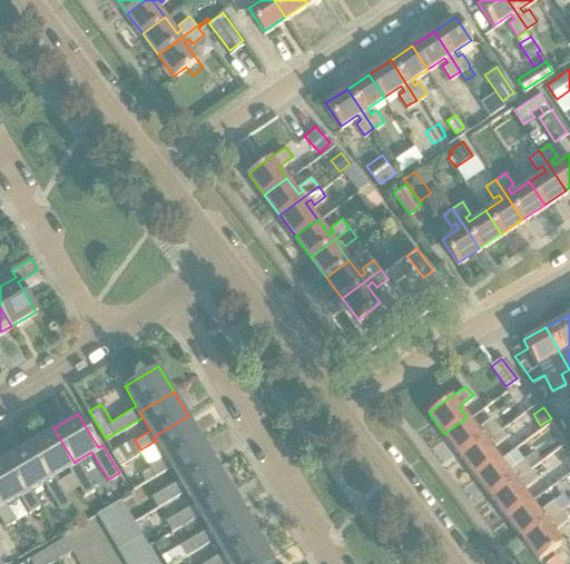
[(569,414),(560,419),(564,428),(569,425),(569,414)]
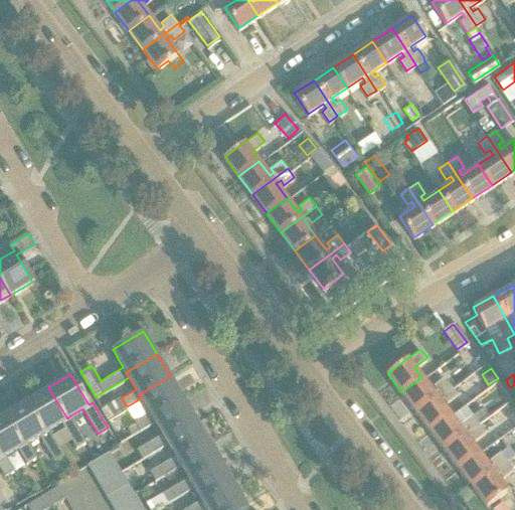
[(139,394),(141,398),(149,411),(135,419),(140,428),(154,419),(152,416),(182,398),(170,376),(139,394)]
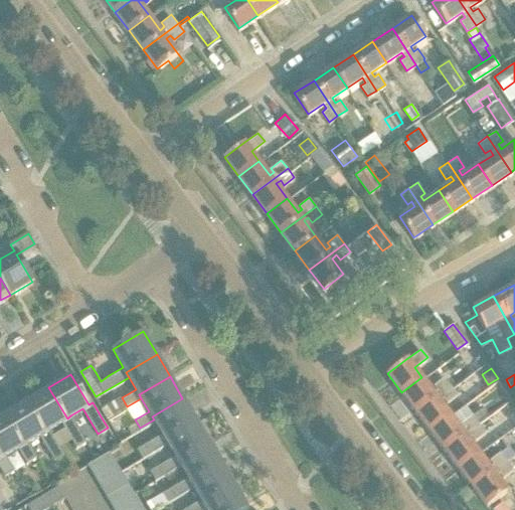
[(421,377),(401,392),(415,410),(451,384),(445,376),(434,384),(438,388),(434,392),(421,377)]
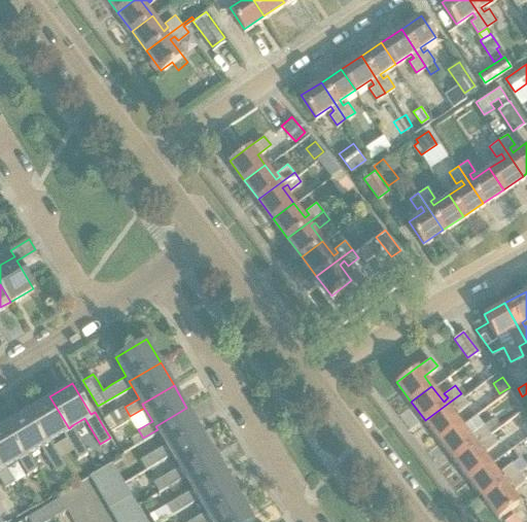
[(461,393),(425,420),(440,440),(460,424),(450,410),(454,406),(457,411),(467,403),(461,393)]
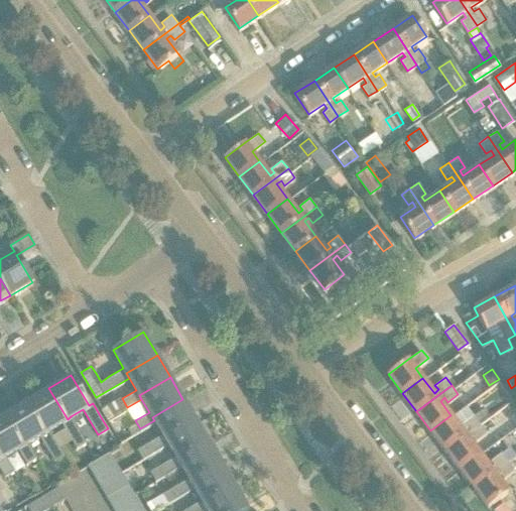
[(48,388),(27,401),(45,431),(49,429),(61,422),(76,446),(86,441),(71,416),(68,419),(48,388)]
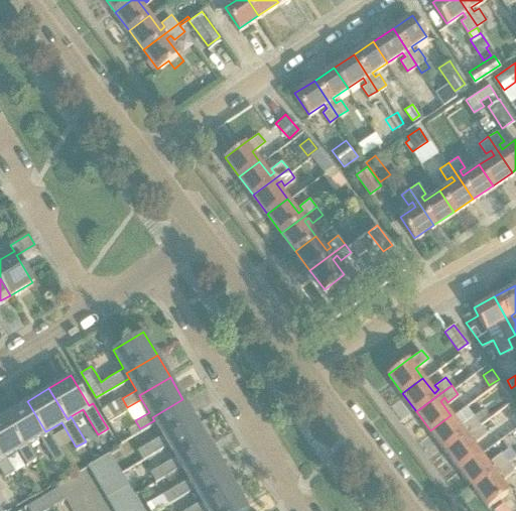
[(122,398),(121,396),(108,403),(115,414),(127,407),(122,398)]
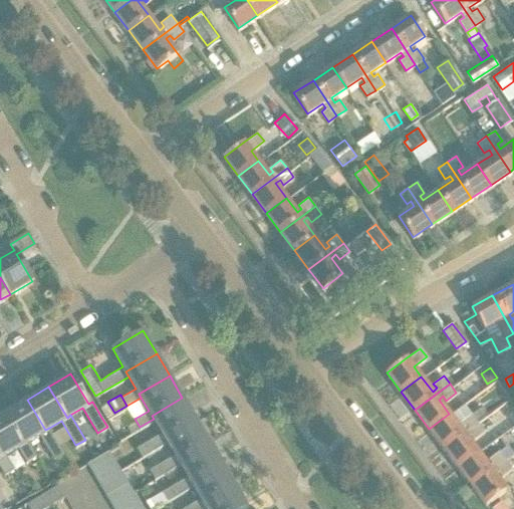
[(162,432),(148,440),(136,447),(142,455),(167,441),(164,437),(195,419),(182,398),(152,416),(154,419),(162,432)]
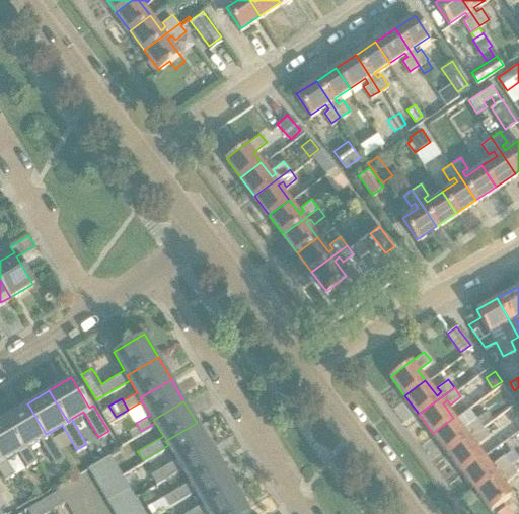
[(27,404),(6,416),(25,446),(27,445),(40,438),(54,462),(64,457),(50,432),(46,434),(27,404)]
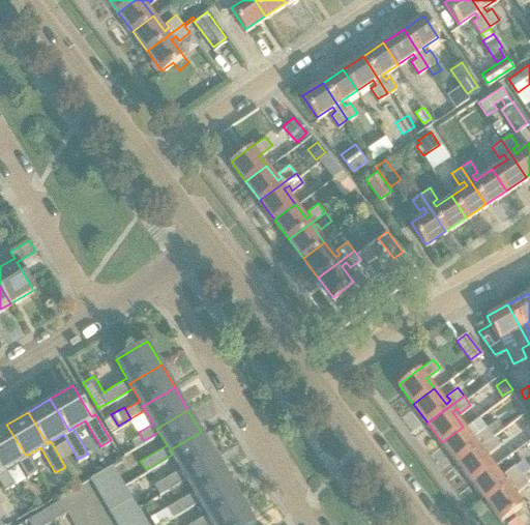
[(463,427),(442,442),(457,462),(493,435),(503,427),(497,418),(475,434),(479,438),(475,441),(463,427)]
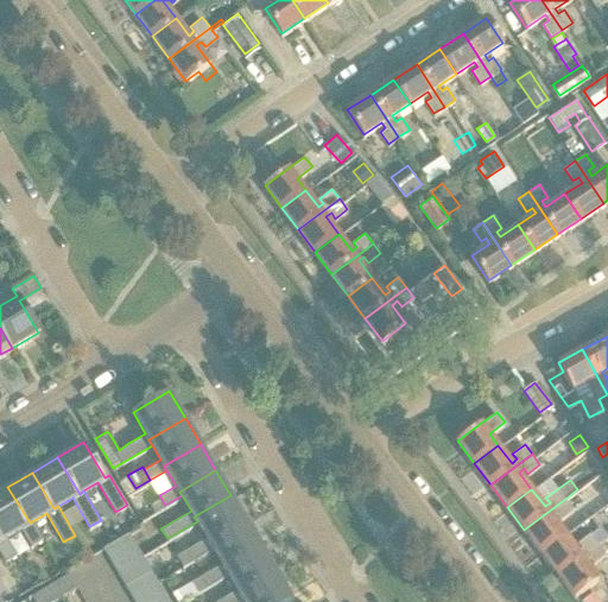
[(7,487),(0,490),(0,536),(1,539),(6,537),(21,527),(31,543),(42,537),(32,521),(30,523),(7,487)]
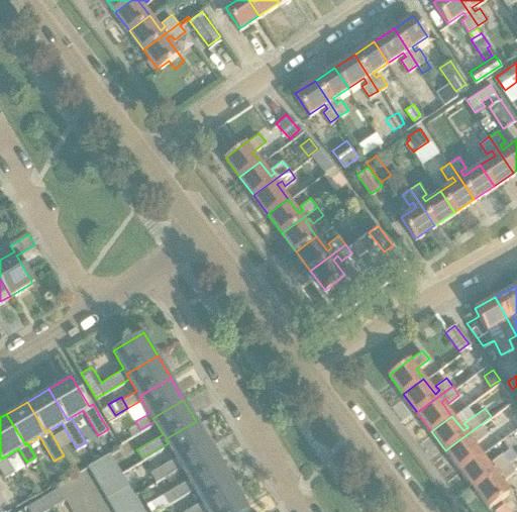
[(175,456),(162,465),(150,472),(156,480),(181,466),(178,462),(209,443),(196,421),(165,439),(168,443),(175,456)]
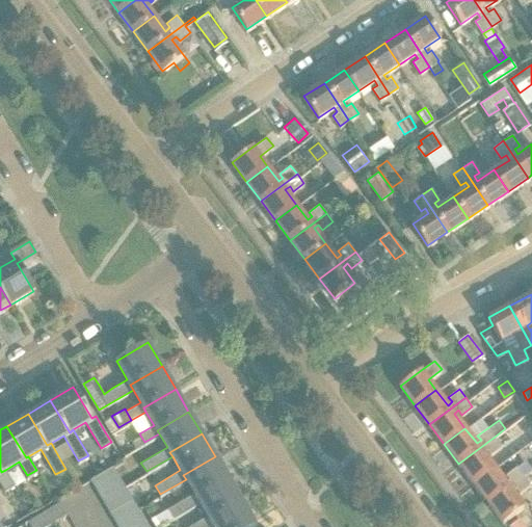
[(501,445),(495,437),(458,464),(474,482),(495,467),(483,452),(487,448),(490,453),(501,445)]
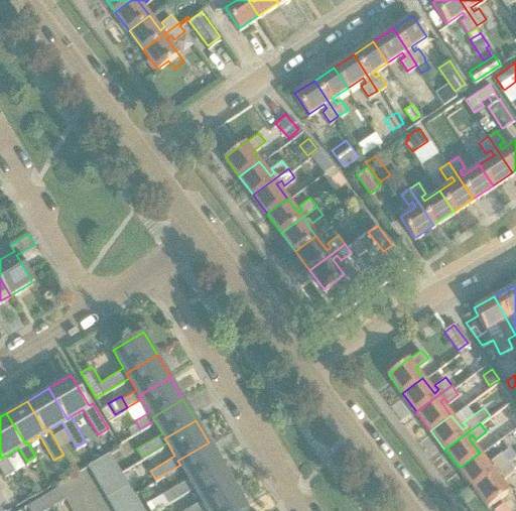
[(187,478),(174,486),(162,493),(167,501),(192,486),(190,483),(222,465),(209,442),(177,461),(180,465),(187,478)]
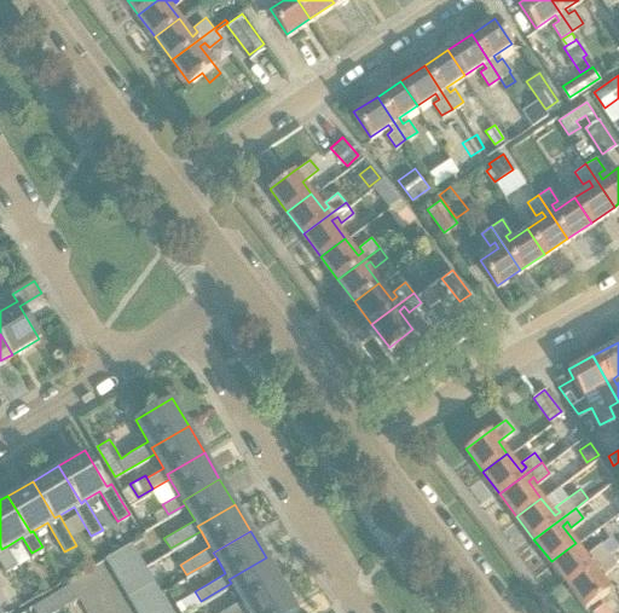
[(106,555),(114,568),(139,554),(131,541),(106,555)]
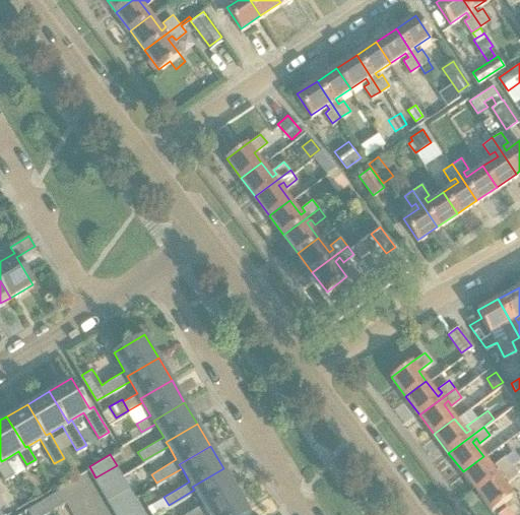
[(483,456),(463,471),(477,491),(512,464),(505,455),(495,463),(499,467),(494,470),(483,456)]
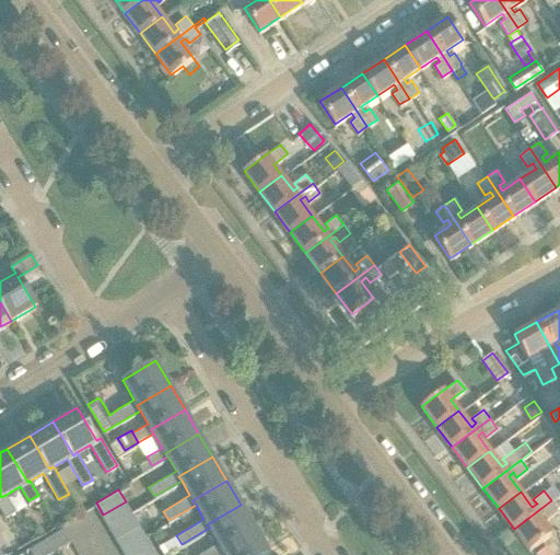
[(0,494),(0,506),(6,515),(14,509),(6,495),(1,497),(0,494)]
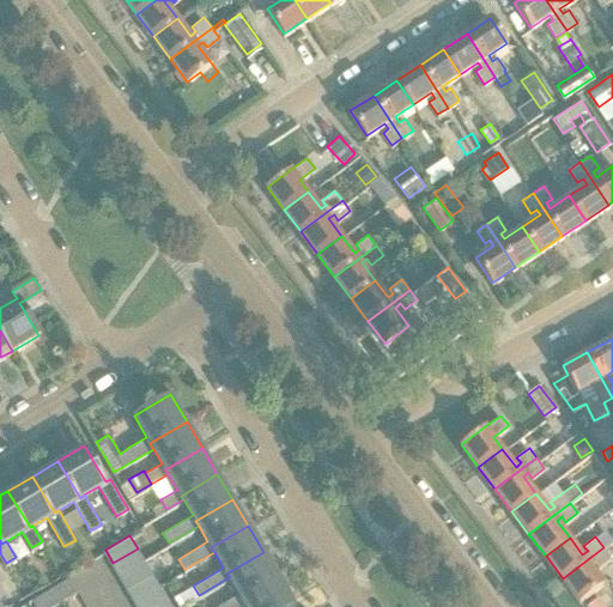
[(604,547),(563,578),(580,601),(604,582),(589,565),(595,560),(599,566),(611,557),(604,547)]
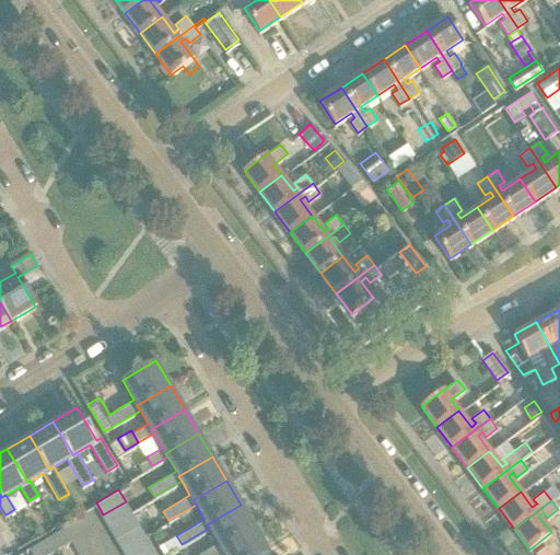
[(132,512),(126,501),(103,515),(109,525),(132,512)]
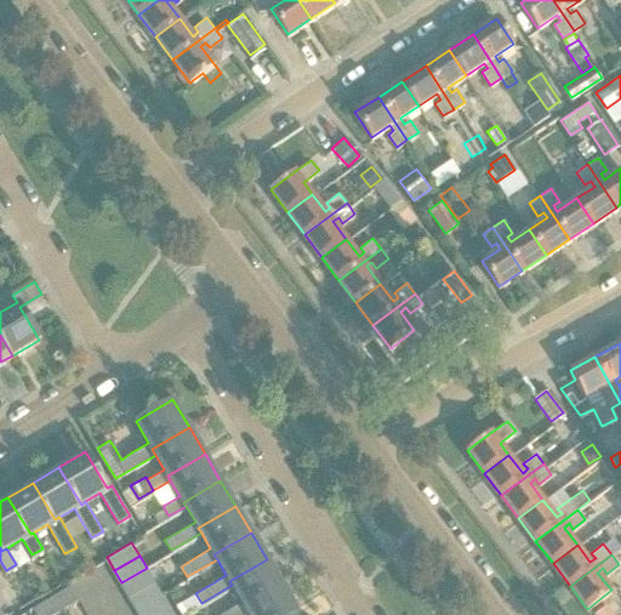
[(241,601),(224,611),(217,614),(241,614),(248,611),(245,608),(283,586),(267,559),(229,581),(232,585),(241,601)]
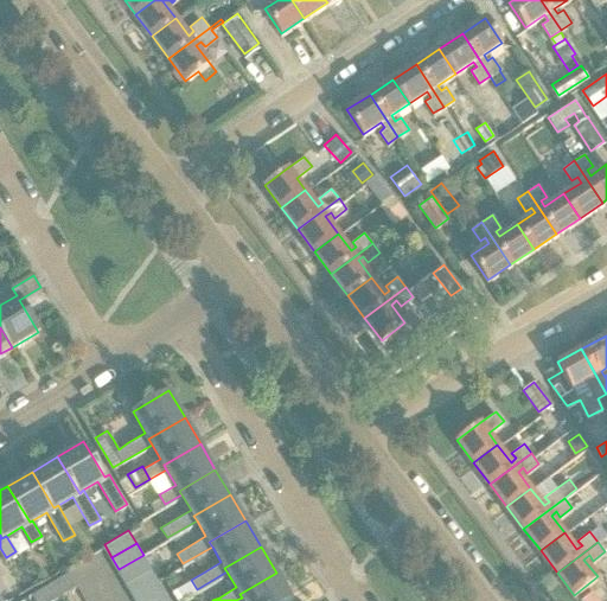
[(144,555),(119,569),(126,581),(151,567),(144,555)]
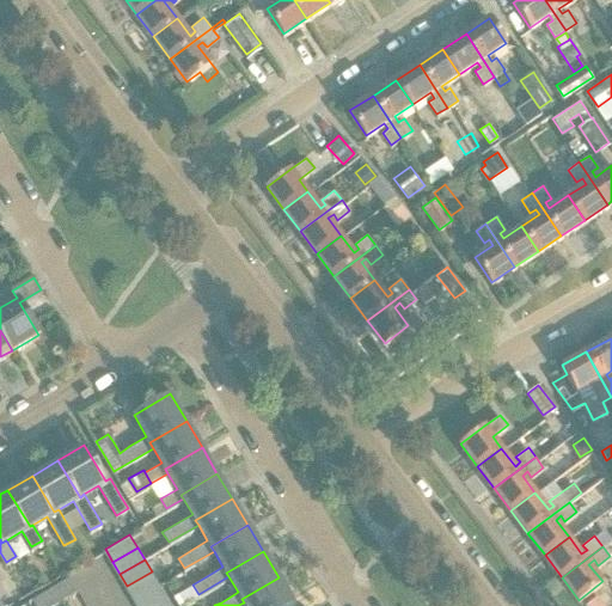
[(152,571),(127,586),(134,598),(158,583),(152,571)]
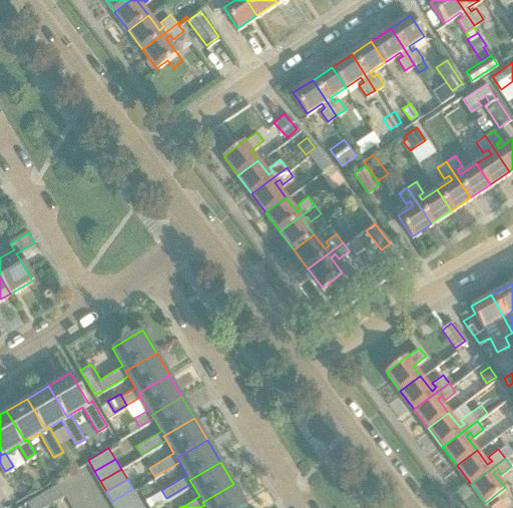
[(29,507),(42,507),(56,500),(64,495),(57,483),(26,502),(29,507)]
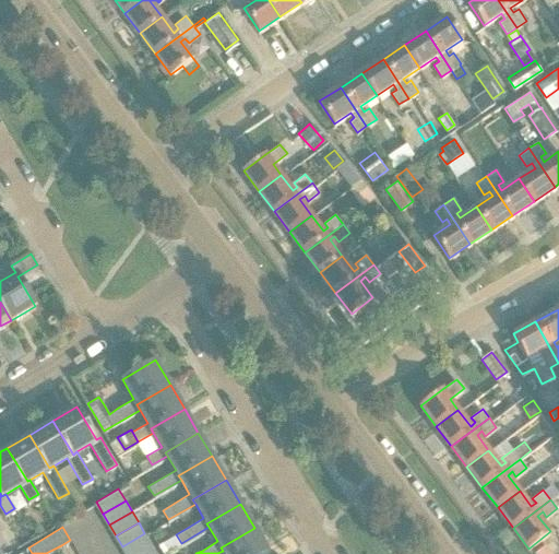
[(221,547),(223,551),(224,553),(262,553),(269,551),(254,528),(221,547)]
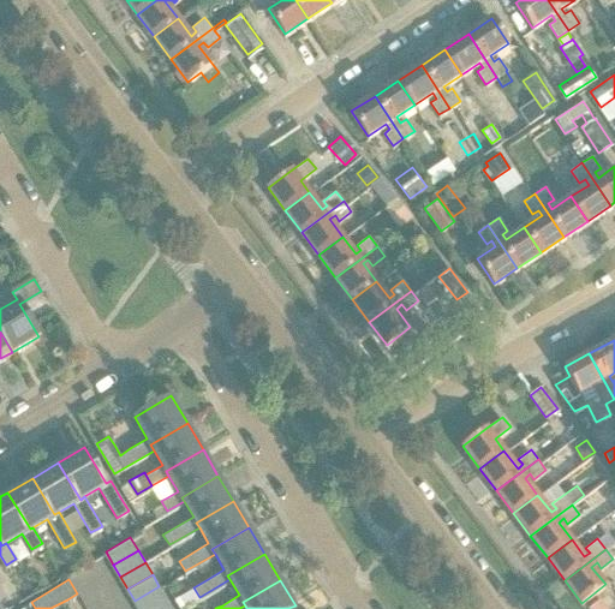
[(148,608),(166,598),(159,586),(135,601),(138,608),(148,608)]
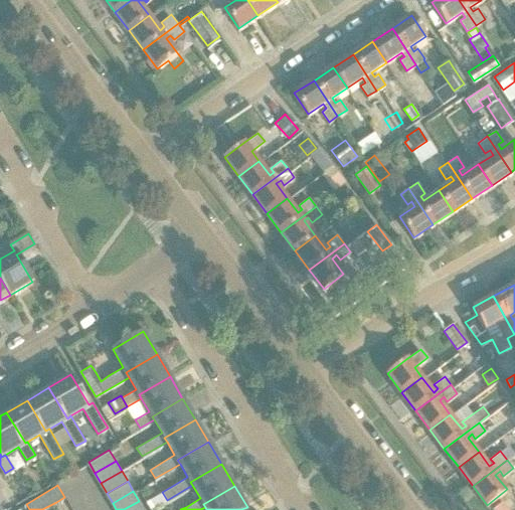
[(151,509),(162,503),(157,494),(146,501),(151,509)]
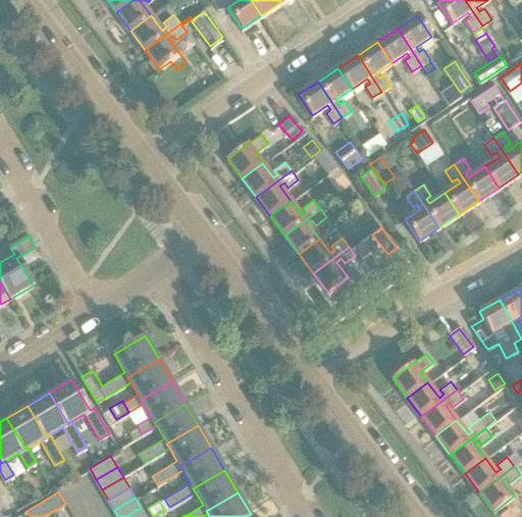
[(146,516),(141,508),(125,516),(146,516)]
